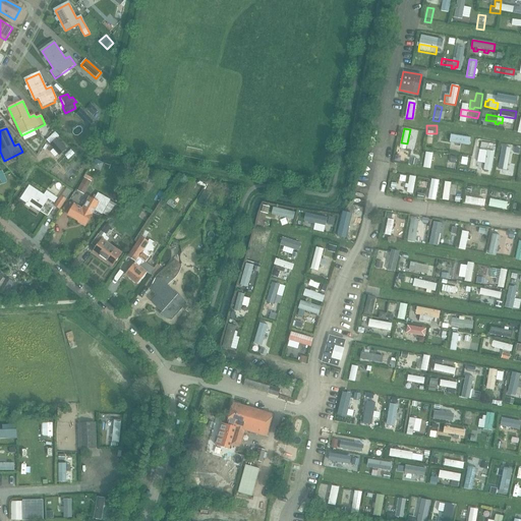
[(446,153),(450,133),(442,132),(439,152),(446,153)]
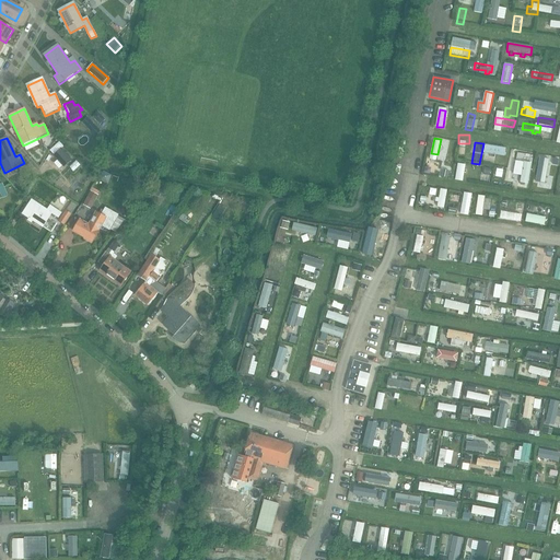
[(505,166),(509,149),(502,147),(500,158),(498,158),(497,161),(499,162),(499,165),(505,166)]
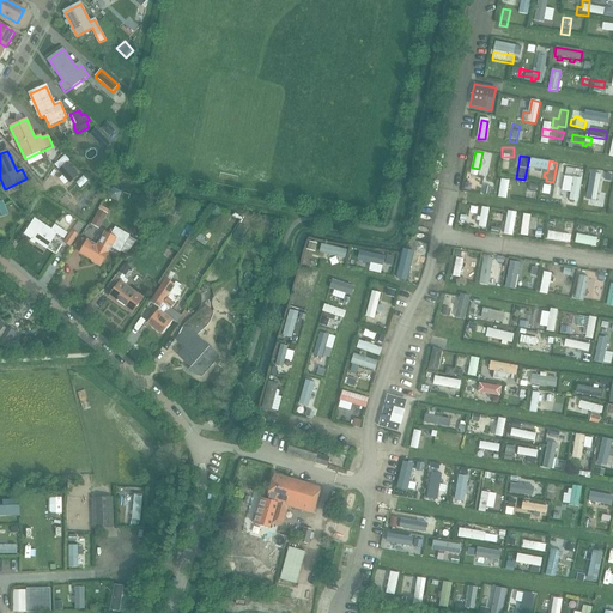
[(67,164),(59,170),(70,182),(72,181),(78,176),(67,164)]
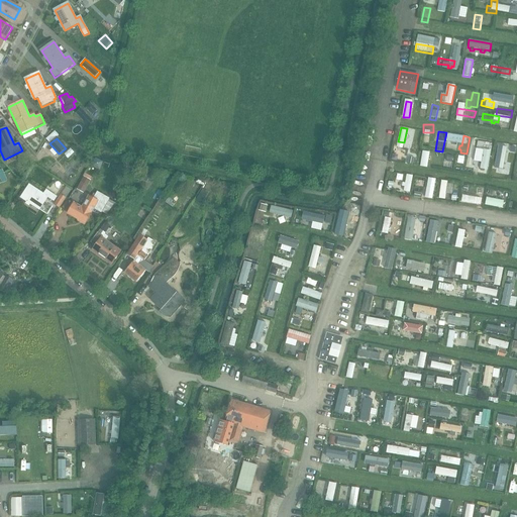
[(491,158),(494,142),(488,141),(486,150),(484,149),(482,156),(491,158)]
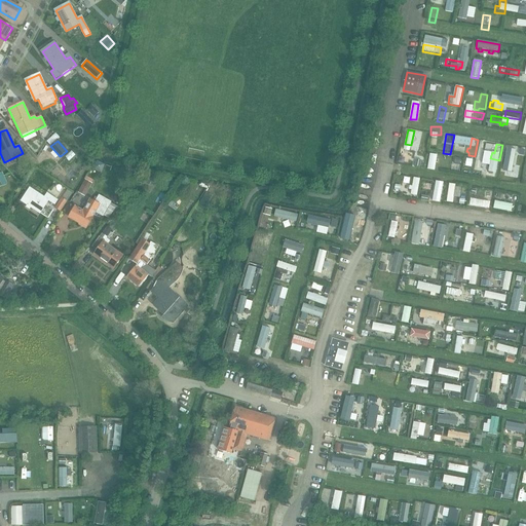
[(403,148),(400,165),(405,166),(407,157),(411,157),(413,152),(409,151),(409,150),(403,148)]
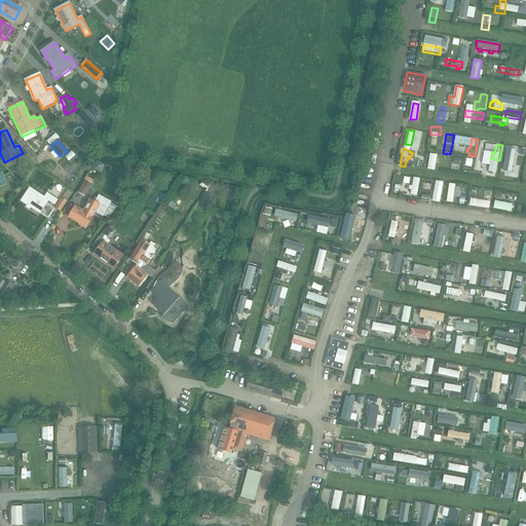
[(503,159),(519,161),(520,156),(504,153),(503,159)]
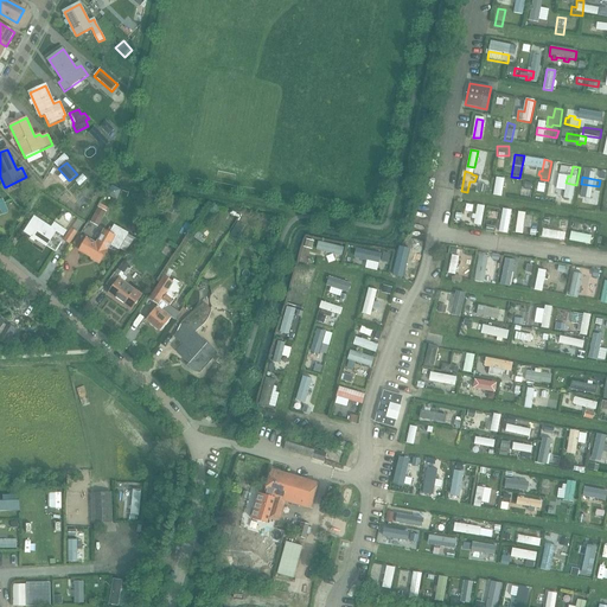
[(502,197),(504,179),(496,178),(493,196),(502,197)]
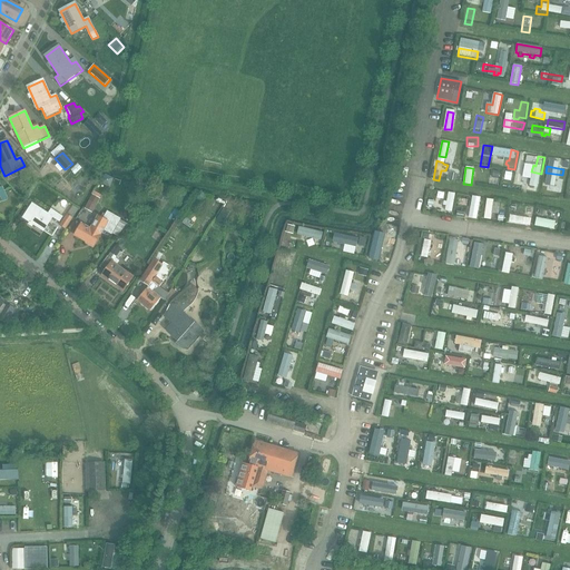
[(539,179),(518,176),(517,184),(537,187),(539,179)]
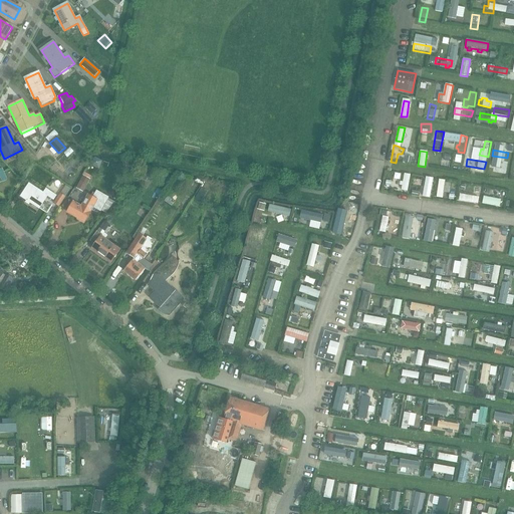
[(491,163),(488,177),(494,179),(497,164),(491,163)]
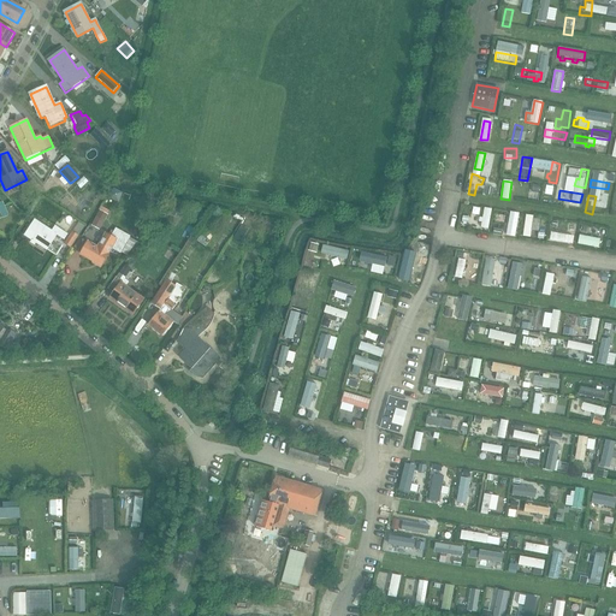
[(487,230),(491,209),(484,208),(483,219),(479,218),(479,223),(481,223),(480,229),(487,230)]
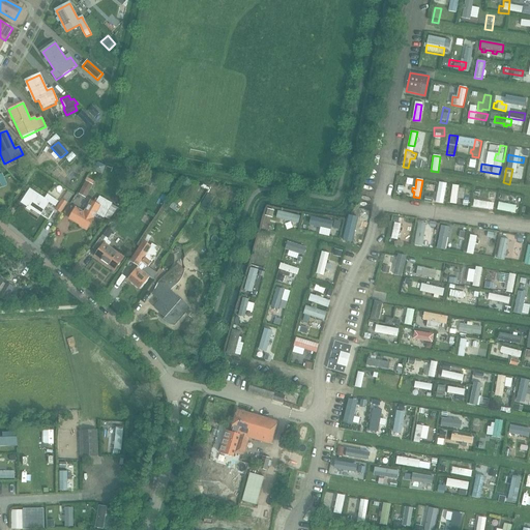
[(78,194),(85,199),(93,185),(86,181),(78,194)]
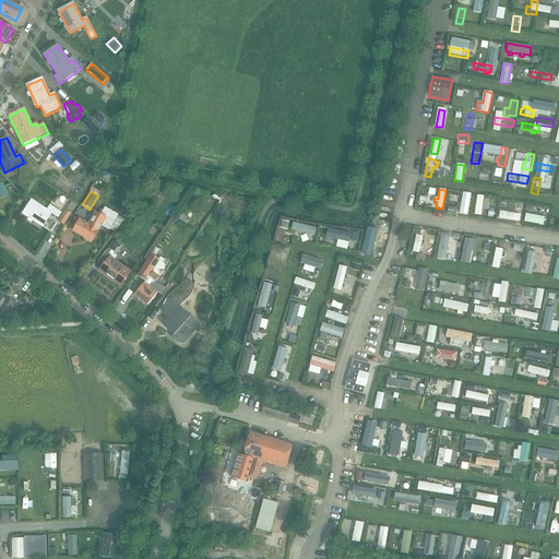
[(75,205),(79,197),(73,193),(69,202),(75,205)]
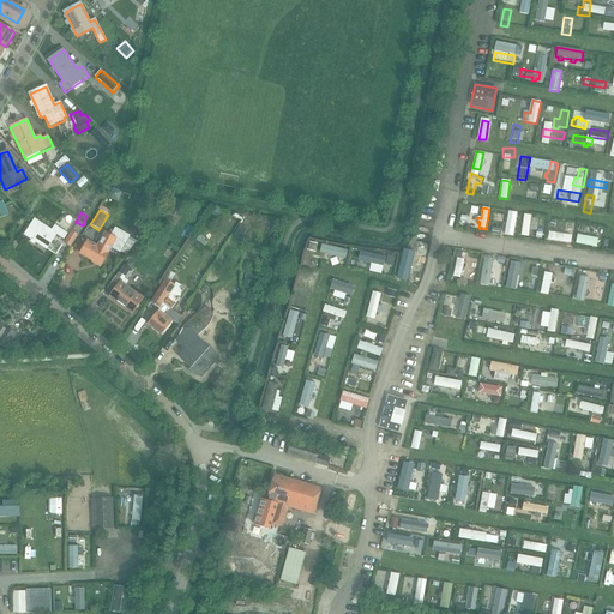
[(229,221),(238,223),(240,215),(232,212),(229,221)]
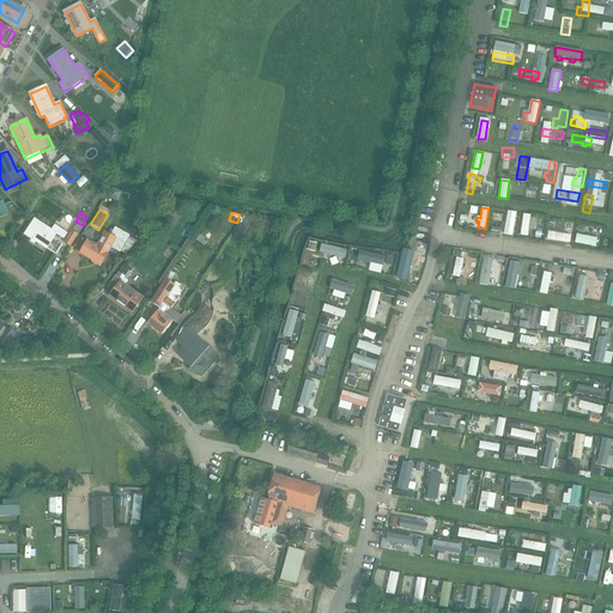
[(509,212),(505,232),(513,234),(516,213),(509,212)]
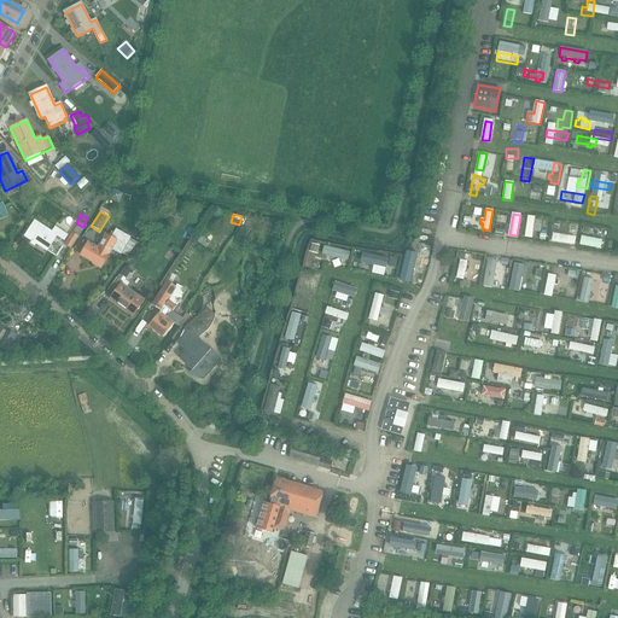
[(58,229),(54,233),(35,221),(25,235),(31,240),(29,244),(34,248),(36,243),(48,250),(57,235),(65,242),(68,235),(58,229)]
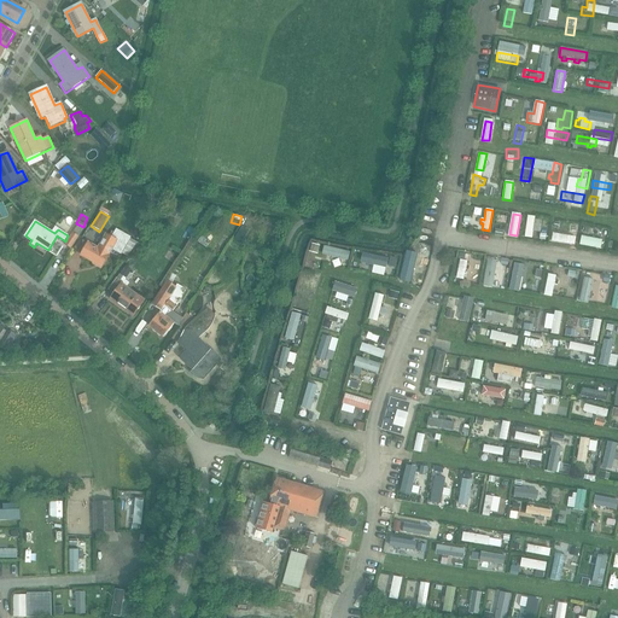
[(523,234),(540,237),(541,231),(532,229),(534,225),(529,225),(528,228),(524,227),(523,234)]
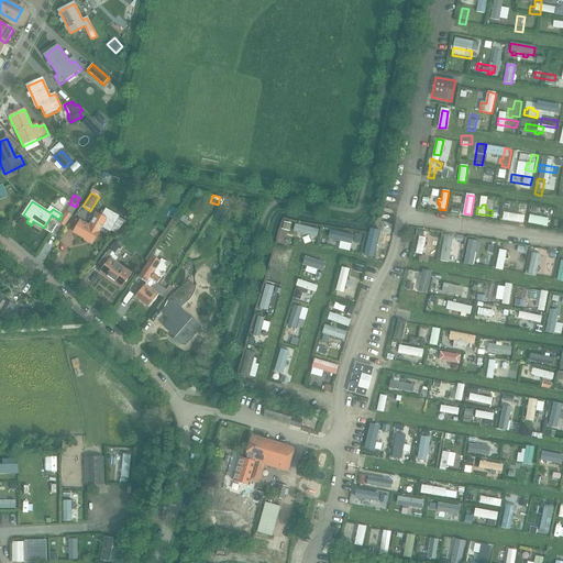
[(211,220),(218,223),(227,210),(220,206),(211,220)]
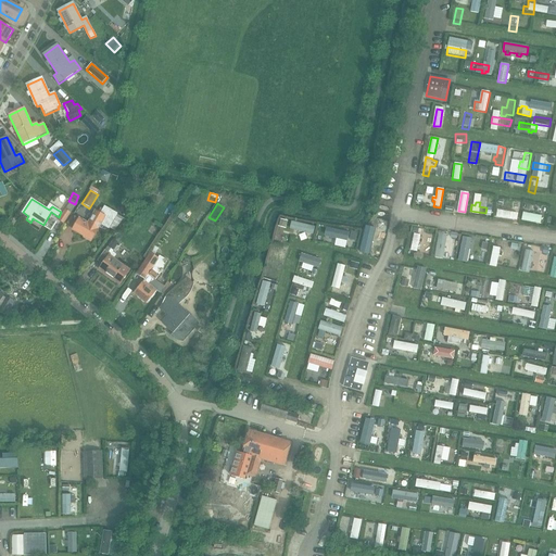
[(74,229),(91,240),(101,224),(109,228),(117,214),(105,207),(101,214),(97,211),(89,224),(79,218),(74,229)]
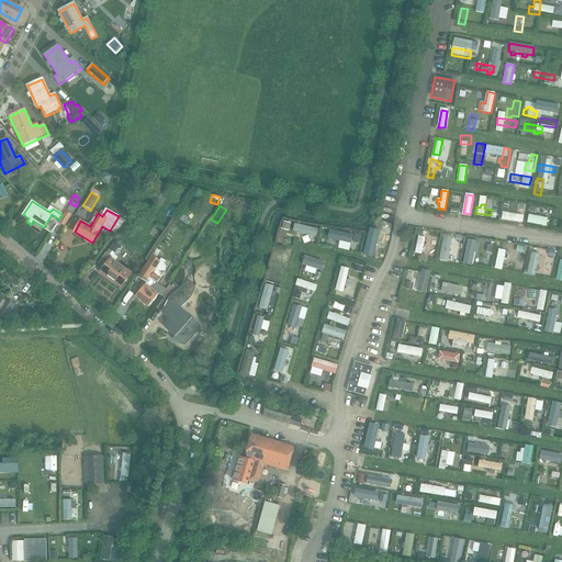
[(66,211),(59,223),(65,226),(72,214),(66,211)]
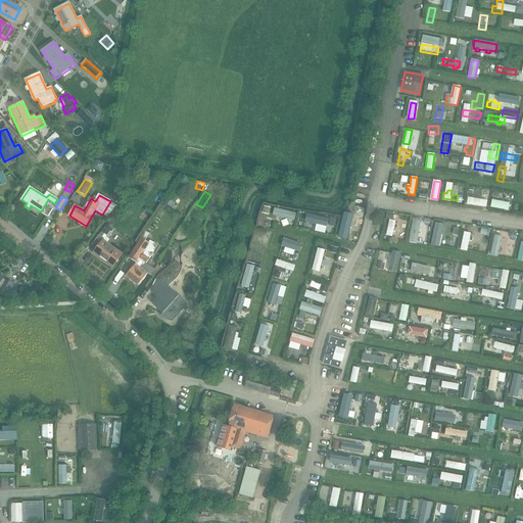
[(485,201),(468,198),(466,204),(484,207),(485,201)]
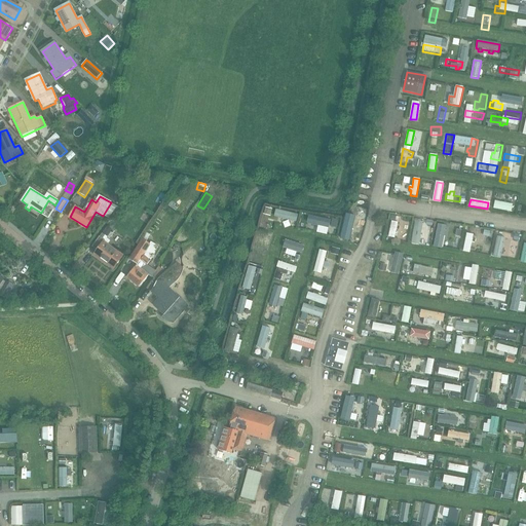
[(512,204),(494,201),(493,209),(511,212),(512,204)]
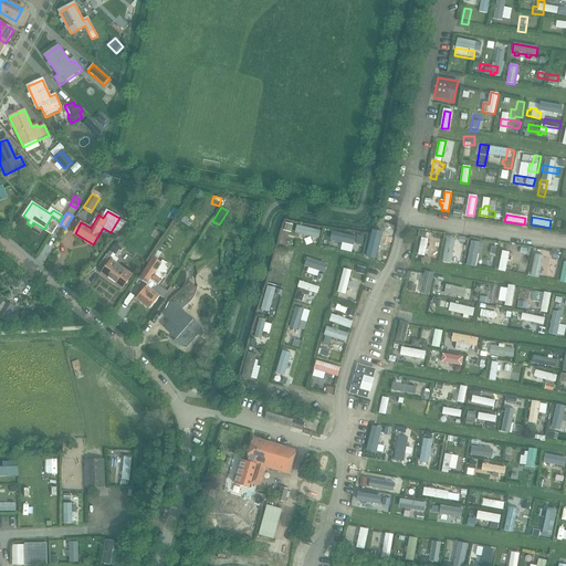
[(336,233),(359,237),(360,230),(337,226),(336,233)]
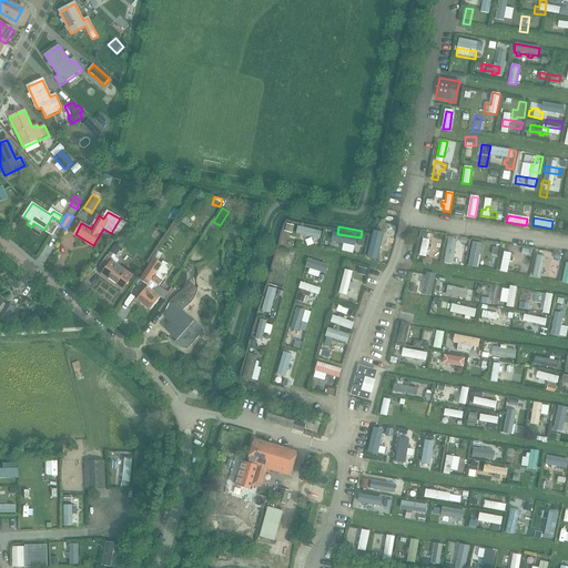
[(321,231),(305,227),(303,234),(313,236),(312,240),(318,241),(321,231)]
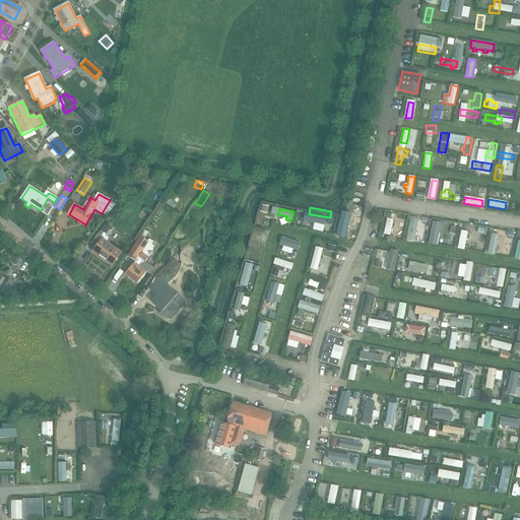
[(258,220),(266,223),(269,216),(261,213),(258,220)]
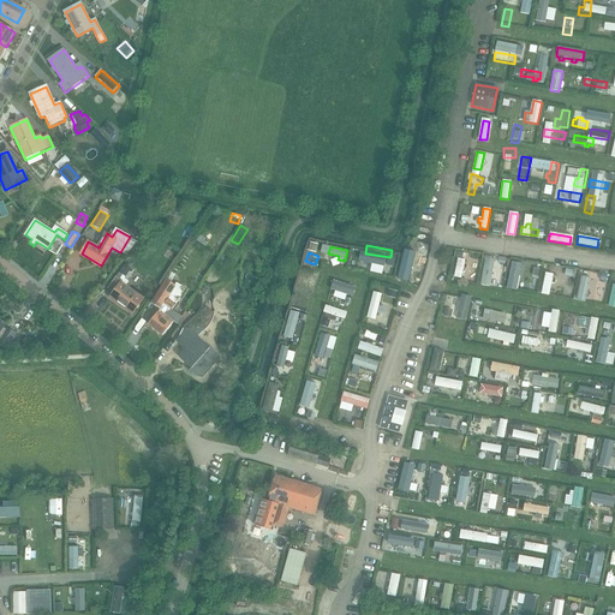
[(401,255),(398,276),(406,278),(408,267),(411,267),(412,262),(410,261),(411,257),(401,255)]
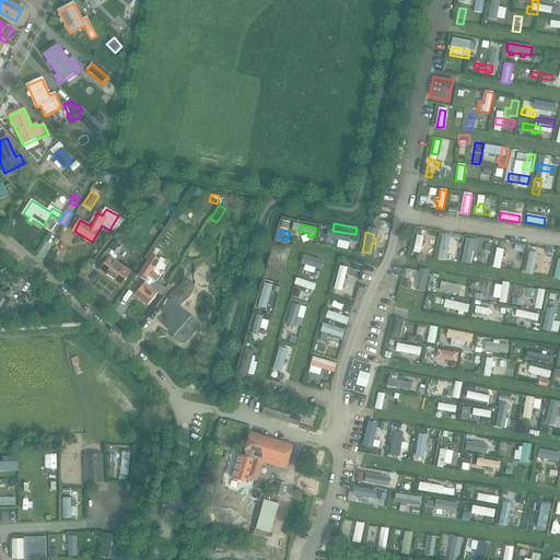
[(322,233),(319,243),(328,245),(330,235),(322,233)]
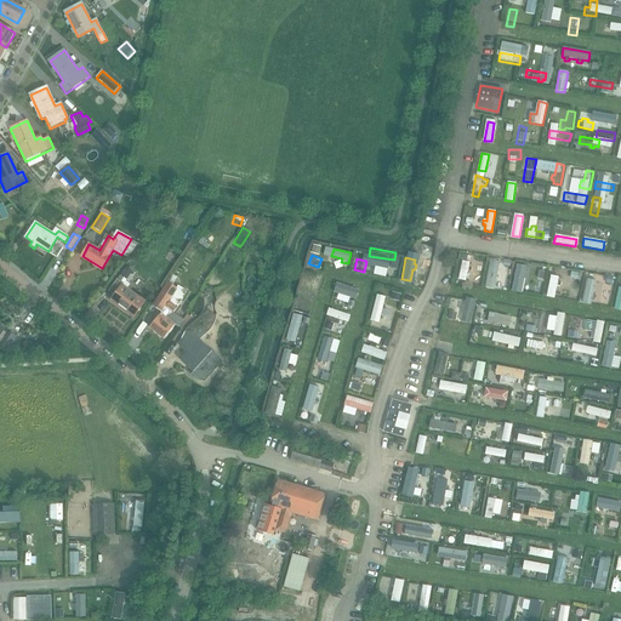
[(400,261),(382,258),(381,266),(385,266),(383,268),(389,269),(391,267),(399,268),(400,261)]
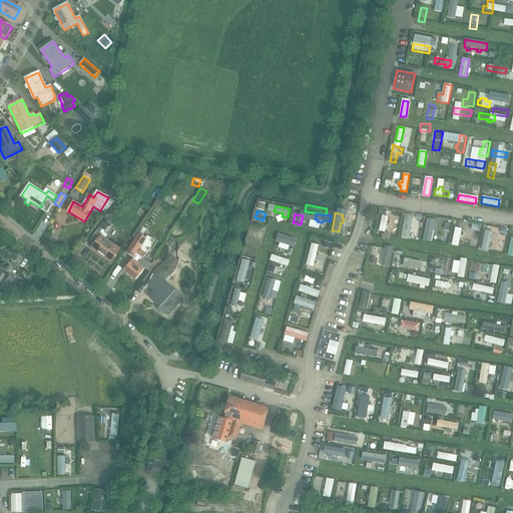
[(347,214),(346,222),(353,223),(354,215),(347,214)]
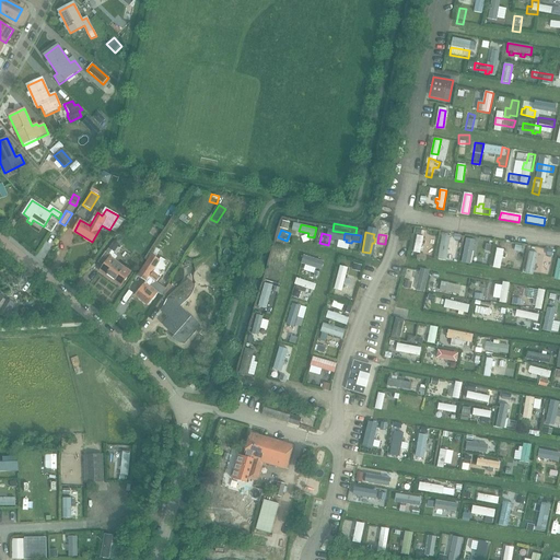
[(416,237),(411,256),(418,257),(420,249),(423,249),(424,244),(421,244),(422,240),(416,237)]
